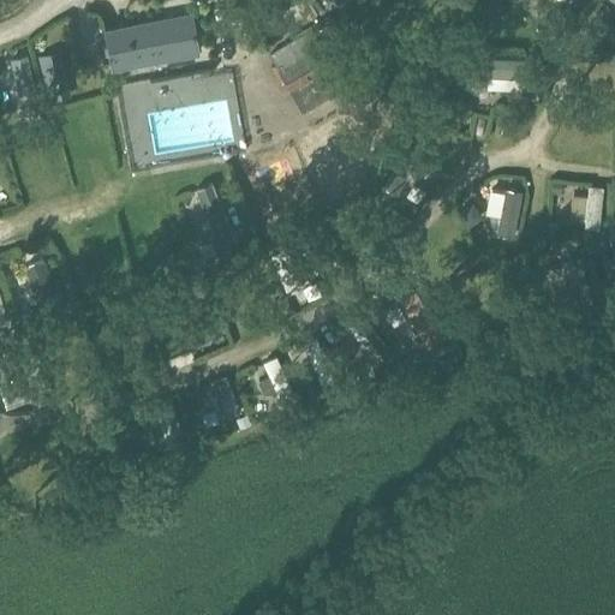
[(290,0),(250,0),(237,9),(251,30),(292,4),(290,0)]
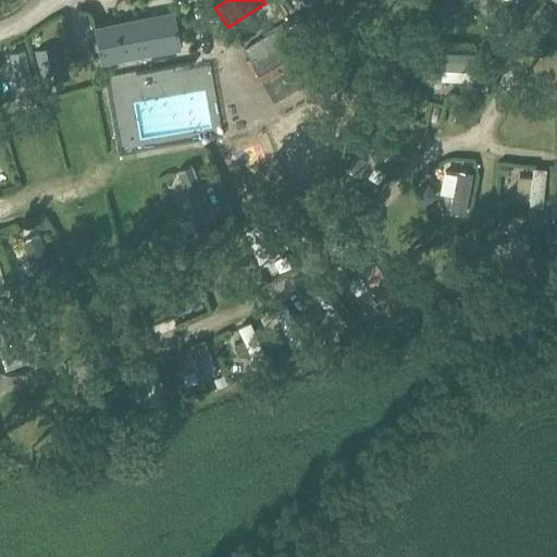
[(431,11),(431,25),(461,25),(462,11),(431,11)]
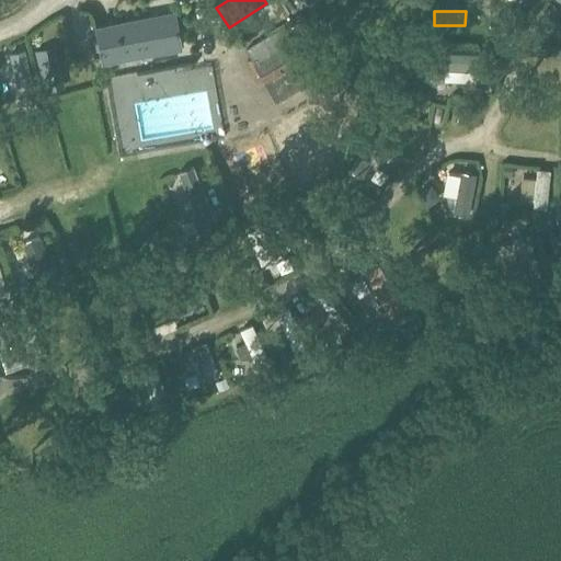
[(174,14),(98,29),(104,64),(181,48),(174,14)]
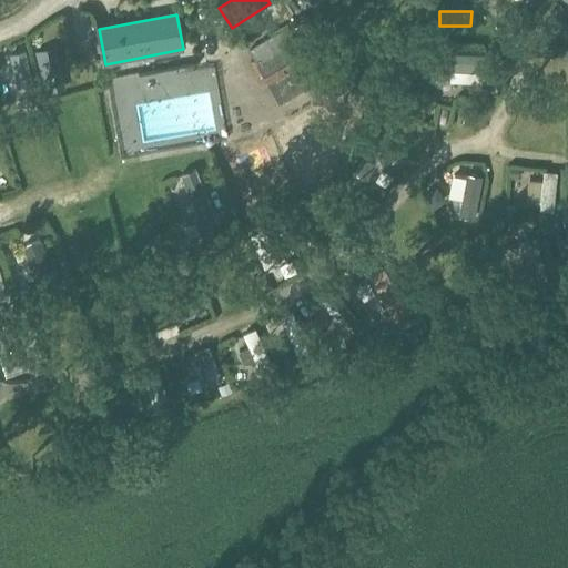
[(307,16),(250,50),(269,82),(308,60),(320,80),(331,99),(350,88),(307,16)]
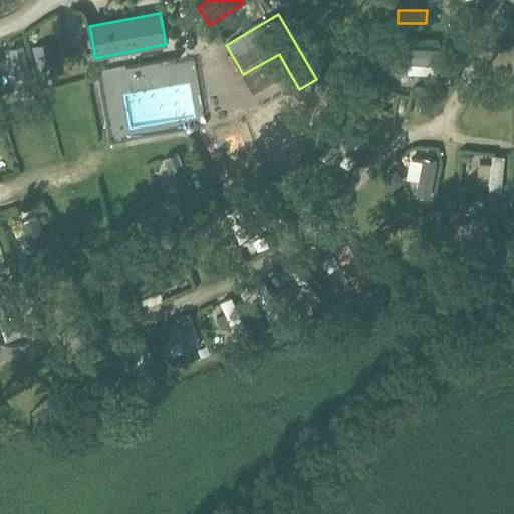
[(40,84),(58,79),(49,42),(31,46),(40,84)]
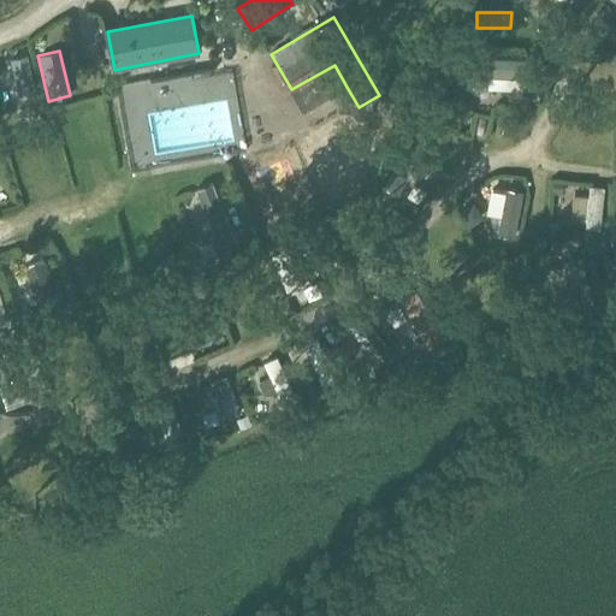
[(11,59),(22,102),(36,99),(25,55),(11,59)]
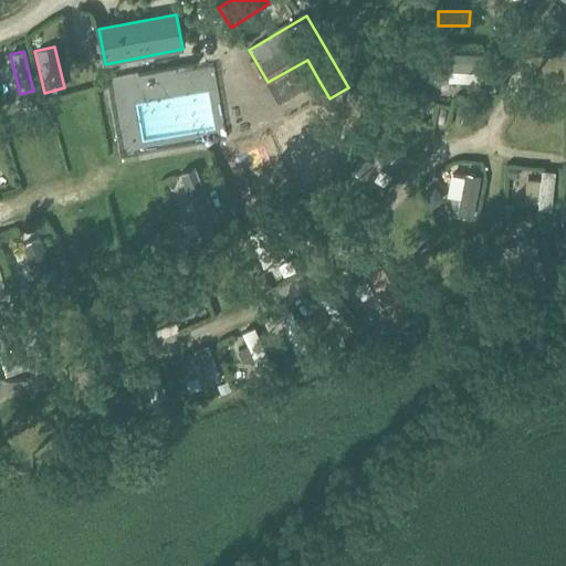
[(449,53),(448,70),(498,72),(498,54),(449,53)]
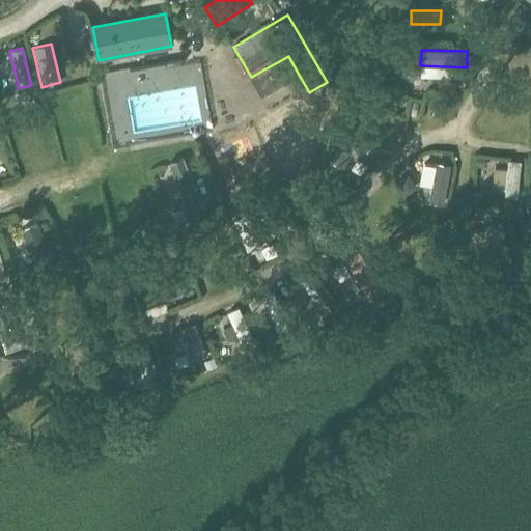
[(288,56),(251,77),(262,96),(299,75),(288,56)]
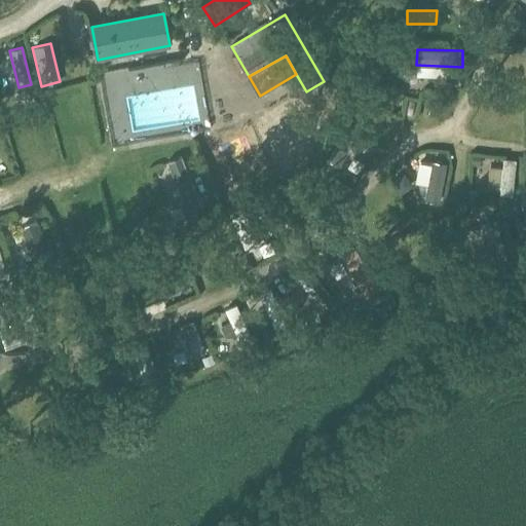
[(340,144),(346,119),(334,116),(329,141),(340,144)]
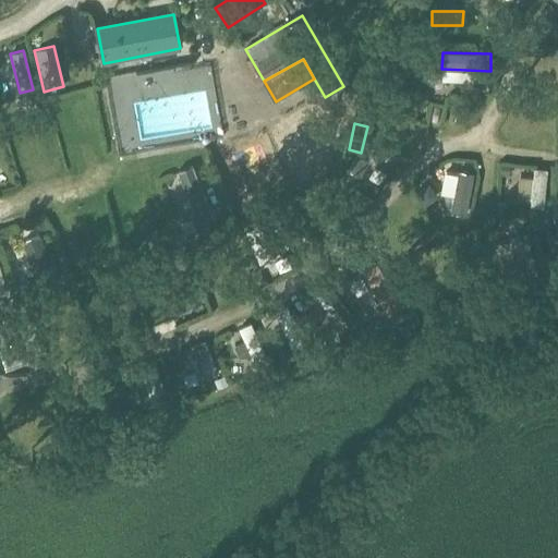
[(191,165),(178,170),(196,218),(210,213),(191,165)]
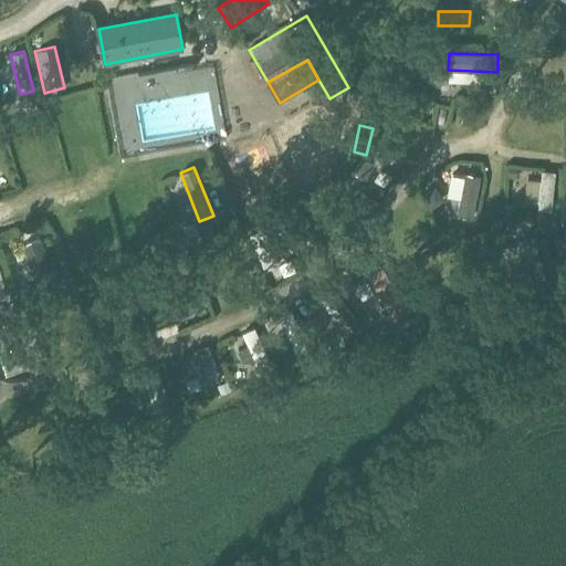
[(517,168),(509,167),(507,177),(516,178),(517,168)]
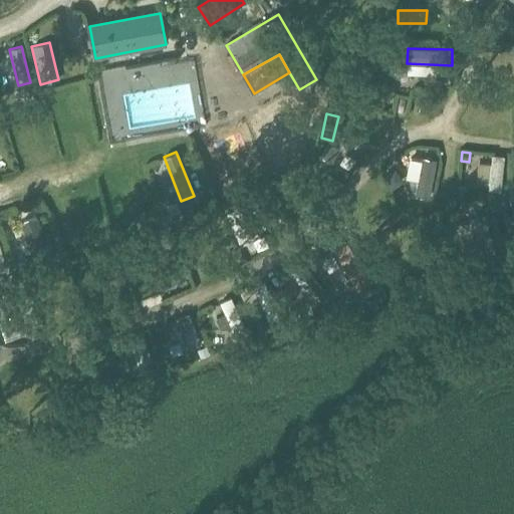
[(492,155),(491,164),(489,184),(489,189),(500,190),(504,156),(492,155)]
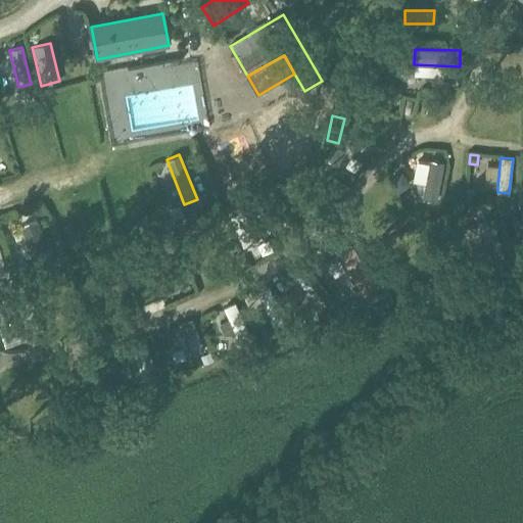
[(429,159),(429,162),(425,183),(422,198),(436,200),(443,161),(429,159)]
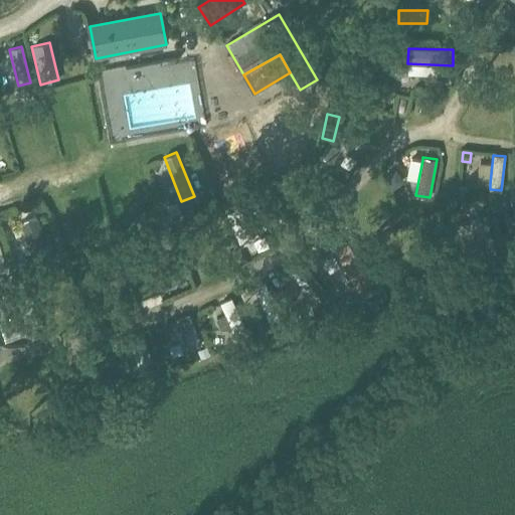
[(496,210),(508,206),(504,196),(493,199),(496,210)]
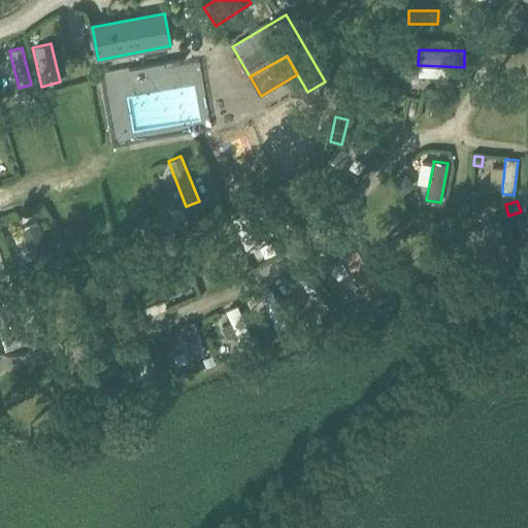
[(230,213),(246,252),(260,245),(243,207),(230,213)]
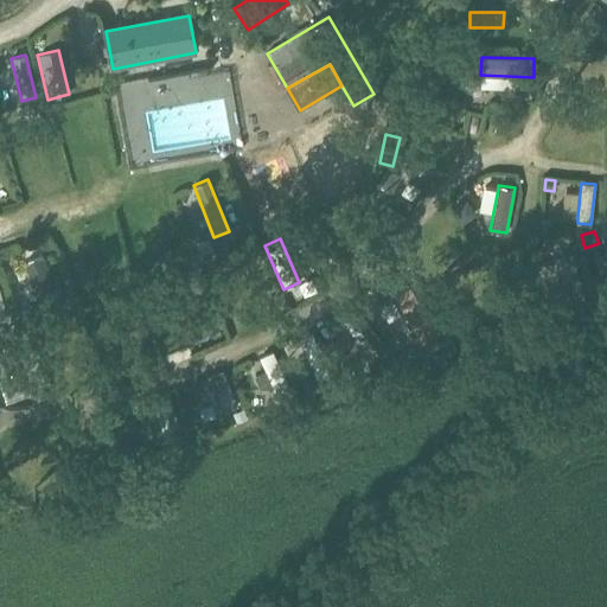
[(483,260),(498,251),(492,240),(477,248),(483,260)]
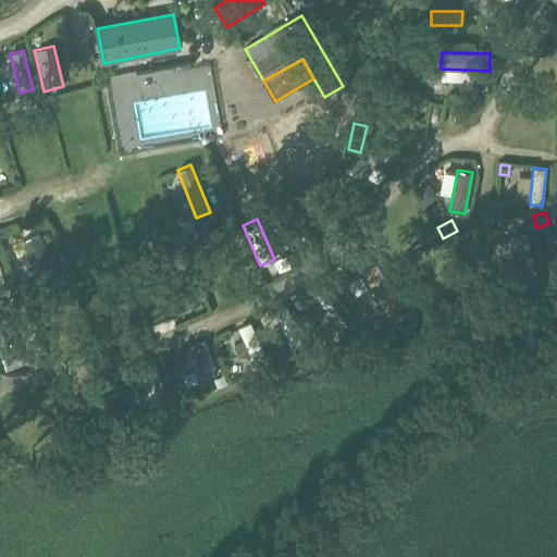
[(503,225),(487,229),(490,240),(505,237),(503,225)]
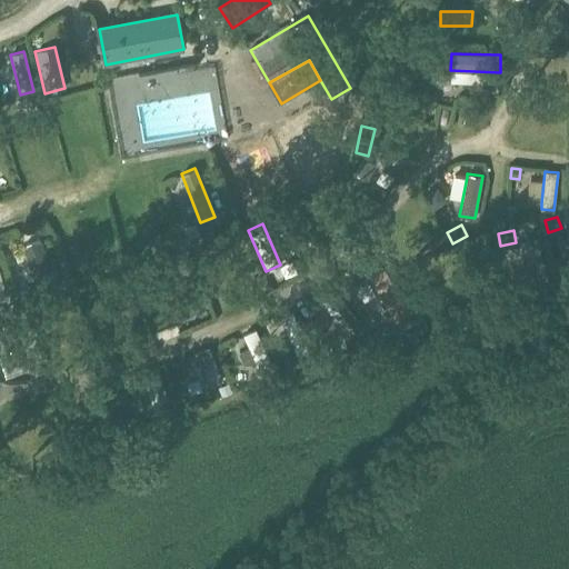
[(26,279),(32,296),(57,287),(40,240),(22,246),(33,277),(26,279)]
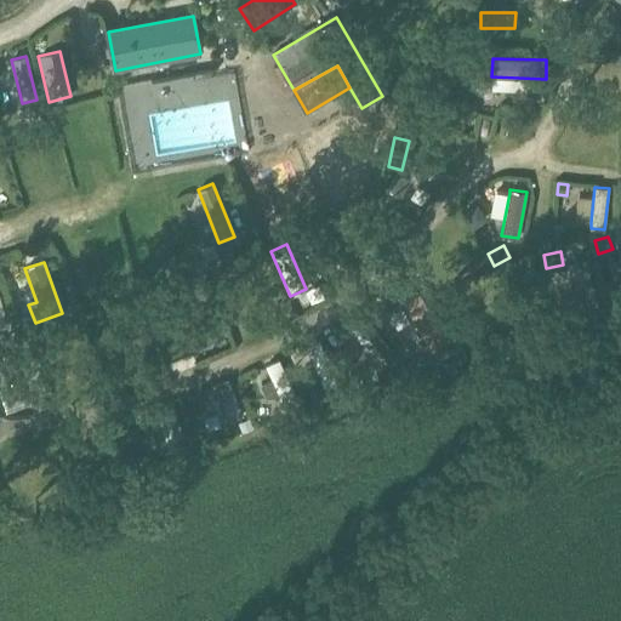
[(569,266),(574,289),(556,294),(562,318),(598,308),(586,262),(569,266)]
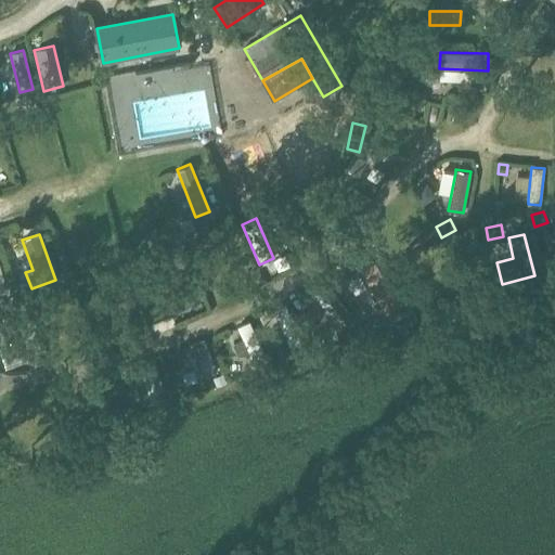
[(399,305),(374,262),(361,270),(385,312),(399,305)]
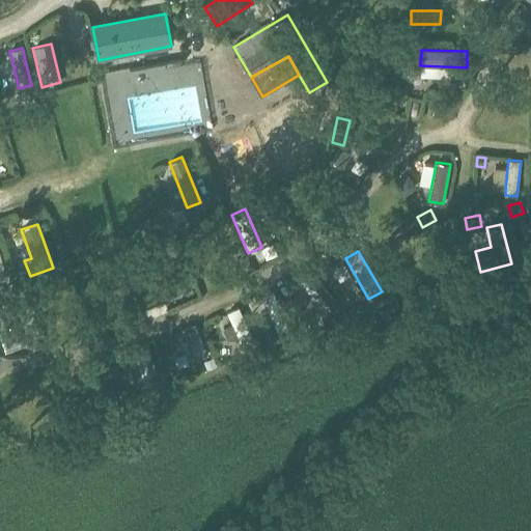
[(164,299),(175,294),(160,256),(148,260),(164,299)]
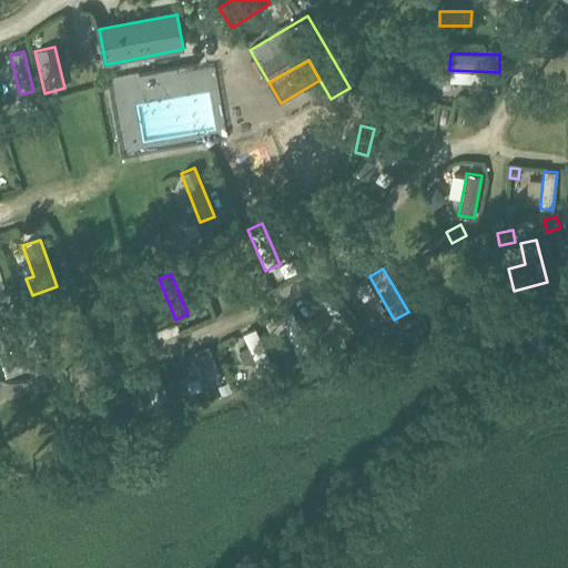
[(350,336),(362,326),(328,285),(316,295),(350,336)]
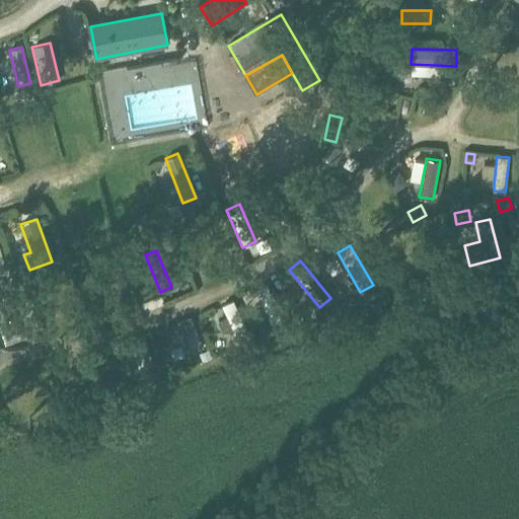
[(281,317),(267,285),(255,290),(270,322),(281,317)]
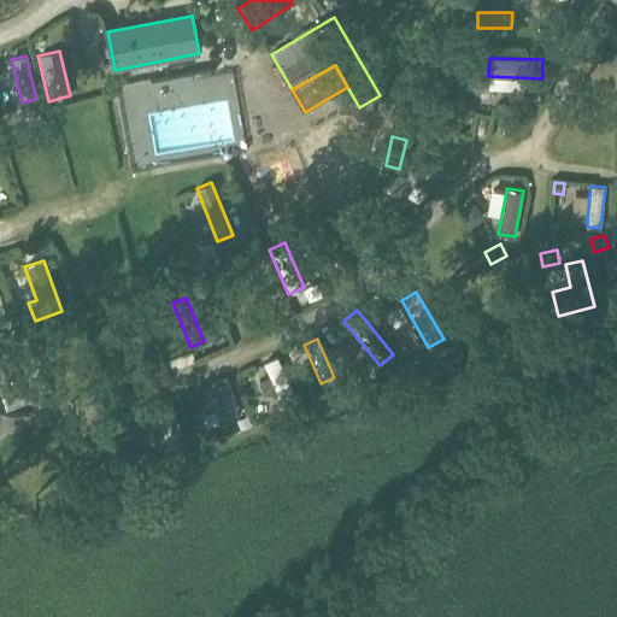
[(5,351),(0,351),(0,393),(5,407),(22,401),(11,370),(19,368),(16,354),(7,358),(5,351)]
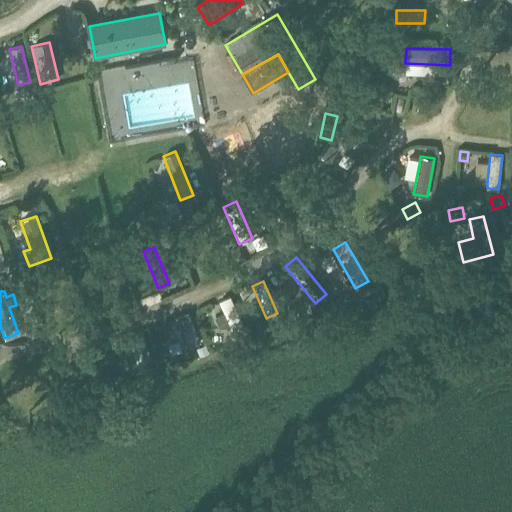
[(230,296),(219,301),(224,312),(230,325),(232,329),(243,325),(230,296)]
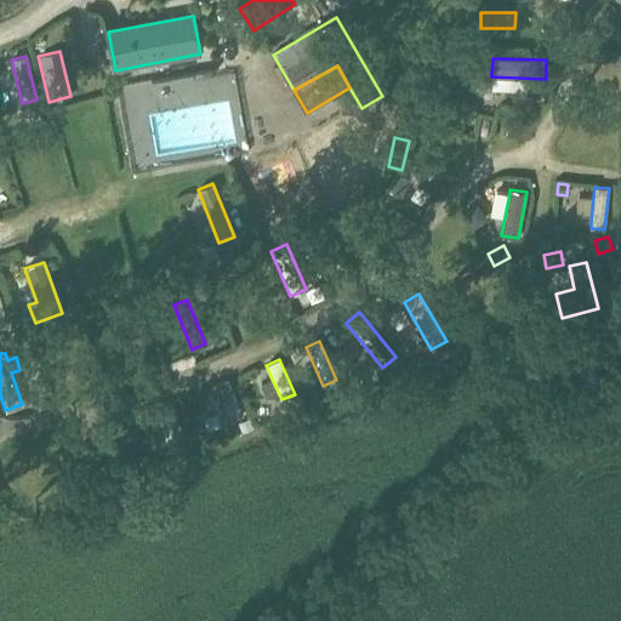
[(347,381),(362,375),(355,363),(342,369),(347,381)]
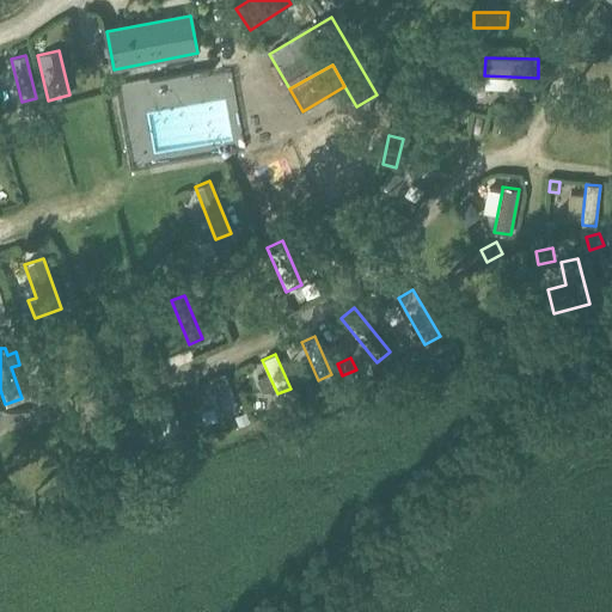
[(238,409),(225,374),(210,380),(225,415),(238,409)]
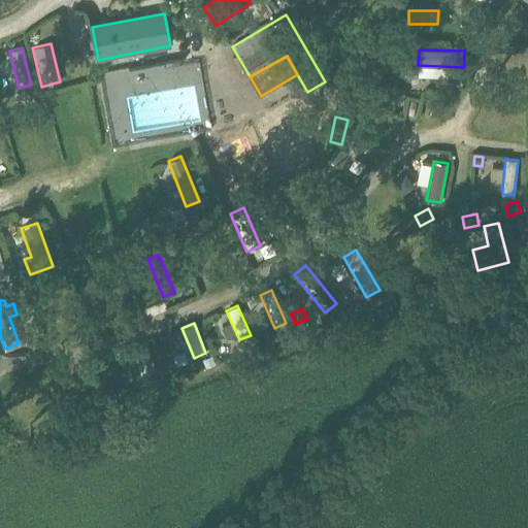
[(144,384),(158,378),(145,345),(132,351),(133,354),(143,381),(144,384)]
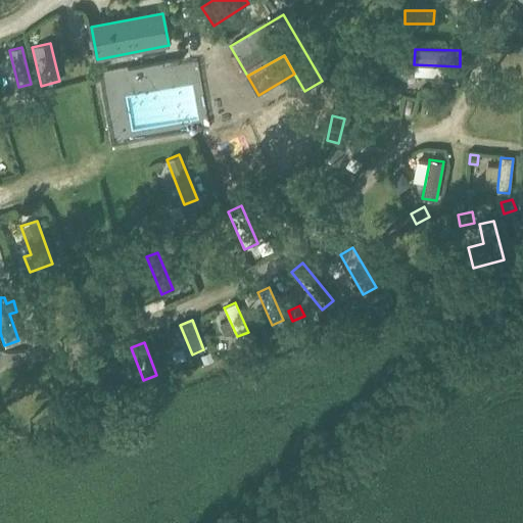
[(200,357),(203,364),(212,361),(209,352),(200,357)]
